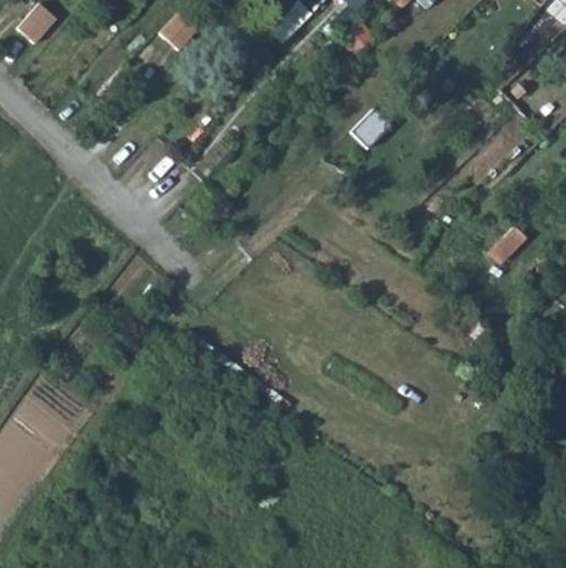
[(289,39),(314,7),(304,0),(299,0),(277,30),(289,39)]
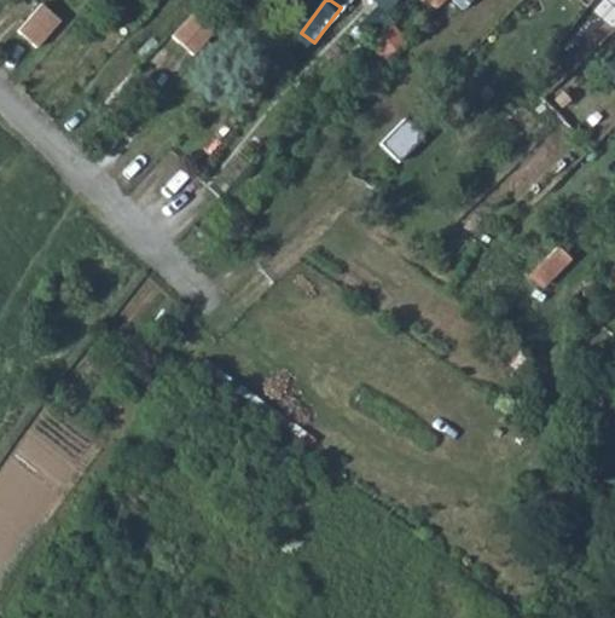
[(376,0),(389,12),(400,0),(376,0)]
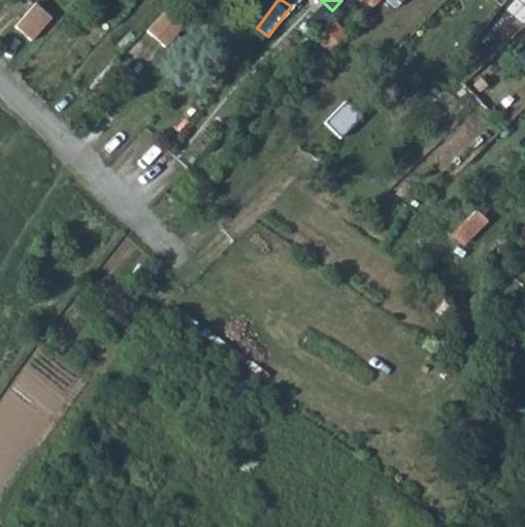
[(35,5),(14,28),(31,42),(51,20),(35,5)]
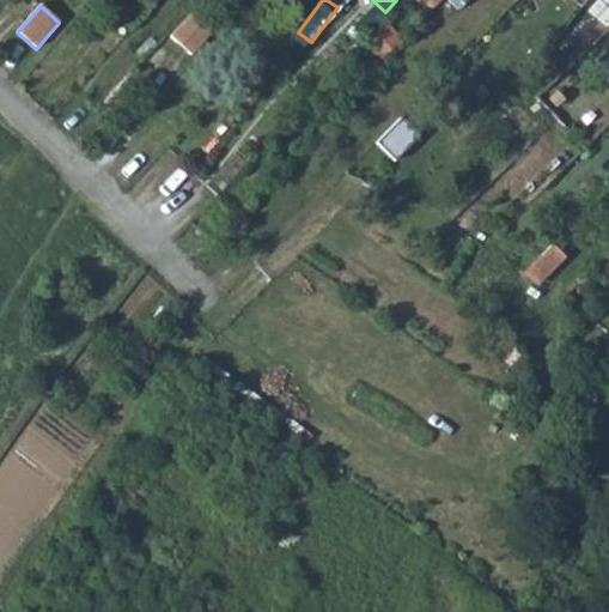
[(194,7),(169,36),(189,54),(214,26),(194,7)]
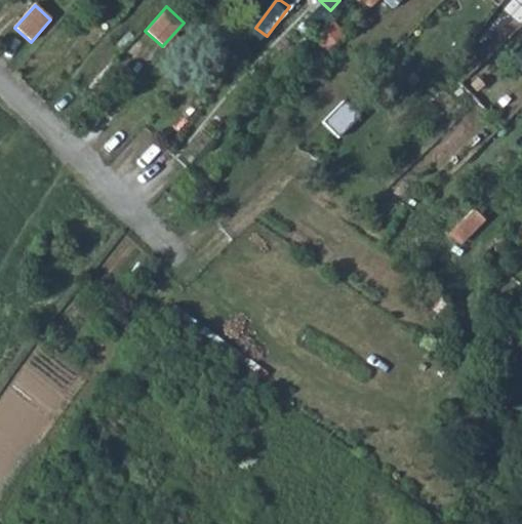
[(475,208),(450,234),(463,242),(485,219),(475,208)]
